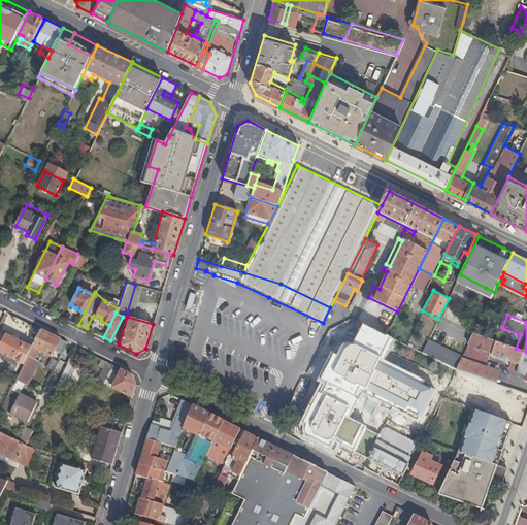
[(391,335),(363,321),(353,341),(343,342),(338,353),(333,351),(318,381),(321,382),(301,420),(302,431),(328,444),(333,433),(365,450),(369,443),(372,434),(359,428),(361,425),(346,417),(360,388),(419,417),(433,388),(421,382),(423,376),(381,357),(391,335)]
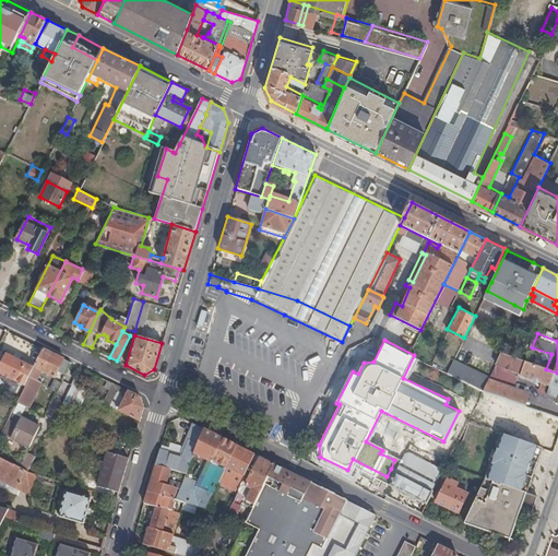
[(70,362),(42,347),(33,367),(26,380),(34,385),(42,370),(54,377),(57,370),(64,374),(70,362)]
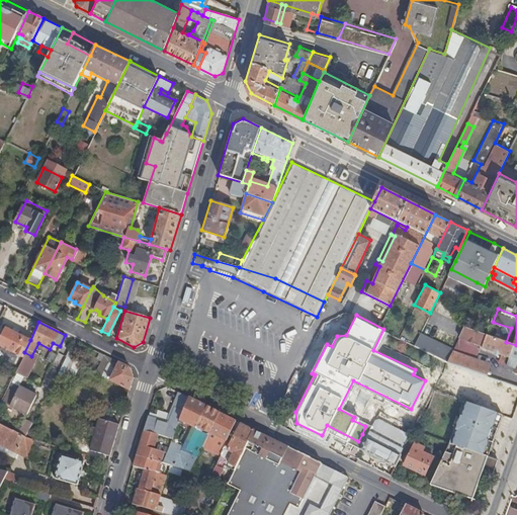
[(24,352),(30,340),(5,327),(0,337),(0,345),(21,356),(24,352)]
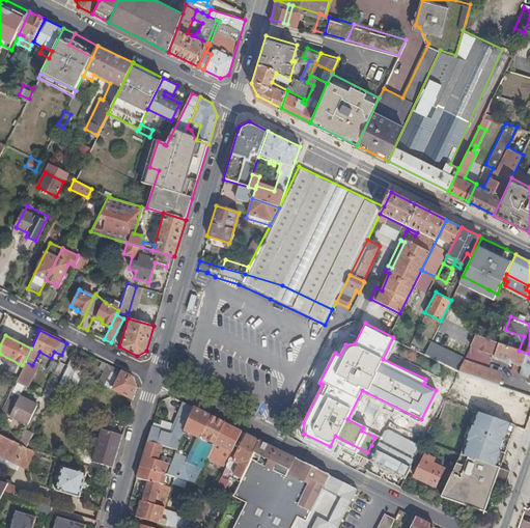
[(529,382),(529,354),(519,351),(475,335),(471,344),(494,353),(497,354),(496,356),(513,363),(522,365),(523,362),(528,363),(527,366),(529,367),(526,376),(525,378),(527,382),(529,382)]
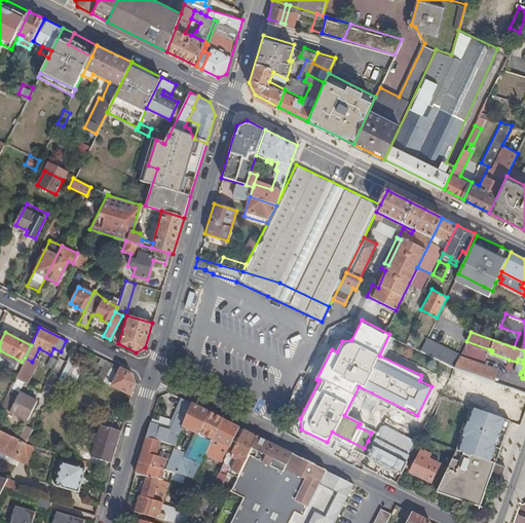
[(426,338),(420,350),(440,361),(453,367),(459,356),(460,353),(426,338)]
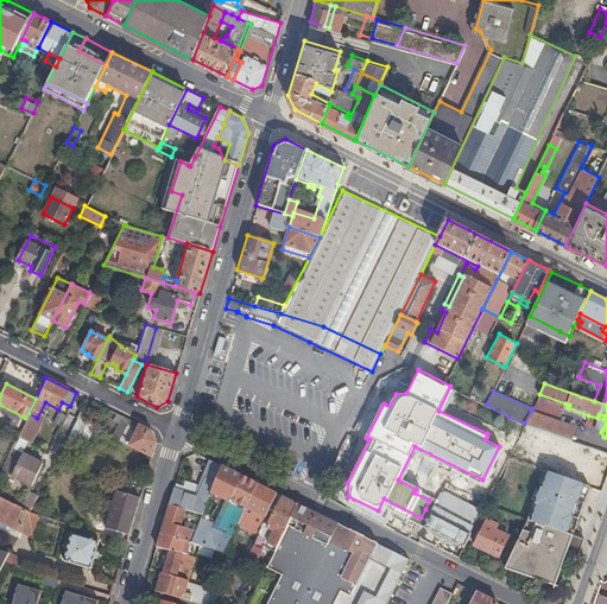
[(532,408),(531,411),(548,417),(560,420),(566,404),(539,394),(532,408)]
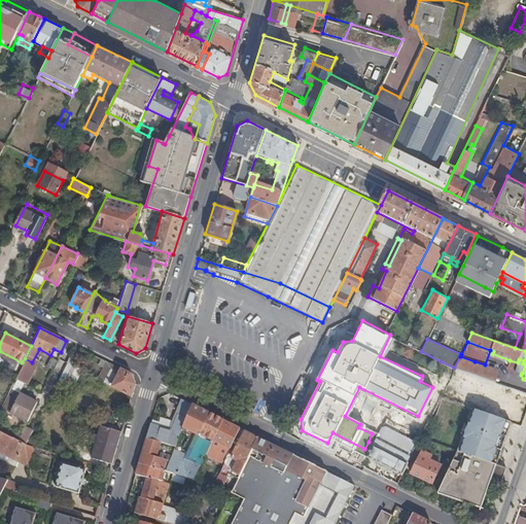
[(51,354),(47,363),(54,367),(58,357),(51,354)]
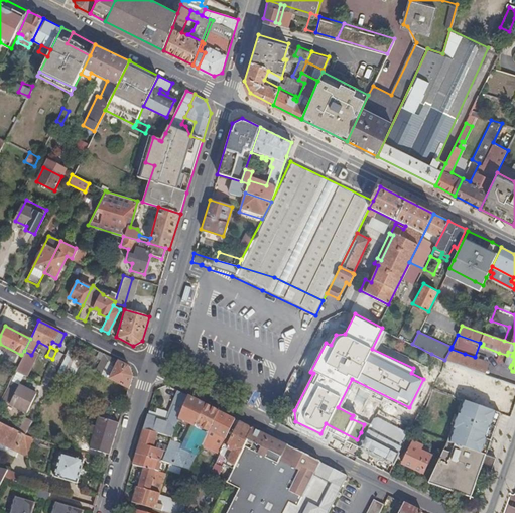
[(451,349),(444,360),(461,366),(465,354),(451,349)]
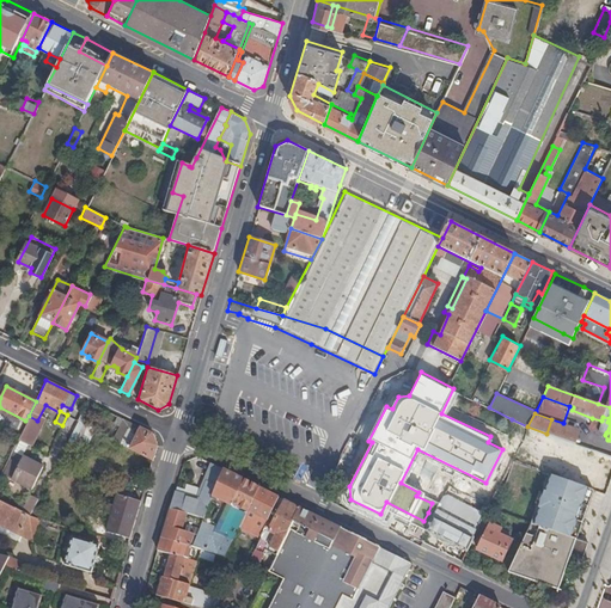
[(37,421),(29,416),(25,421),(18,436),(30,443),(41,422),(37,421)]
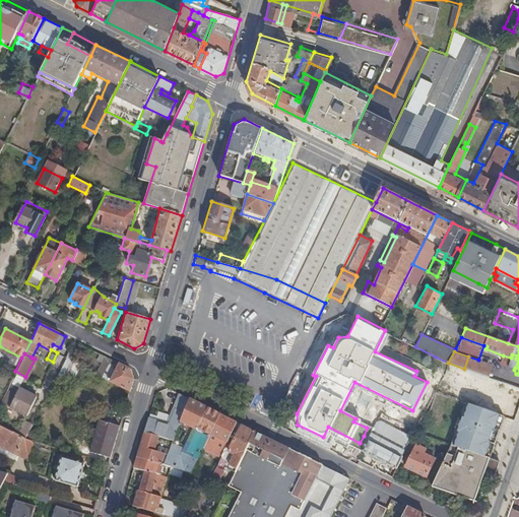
[(109,362),(114,365),(115,362),(99,353),(95,359),(101,362),(102,359),(109,362)]
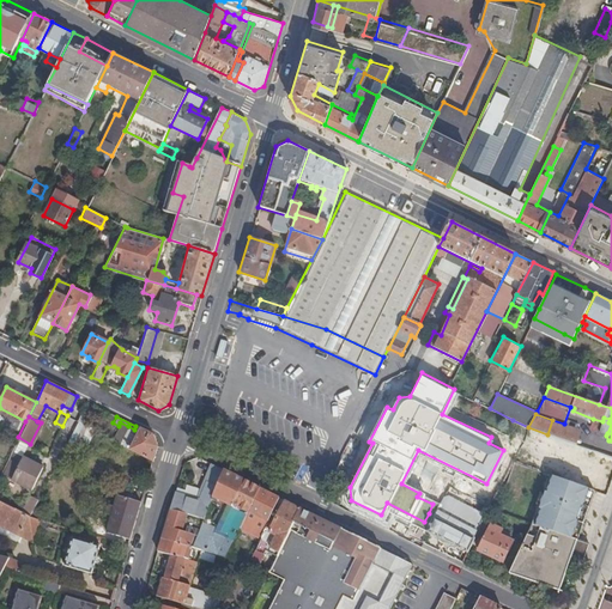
[(593,419),(589,427),(607,433),(611,424),(609,422),(610,419),(604,418),(603,421),(593,419)]
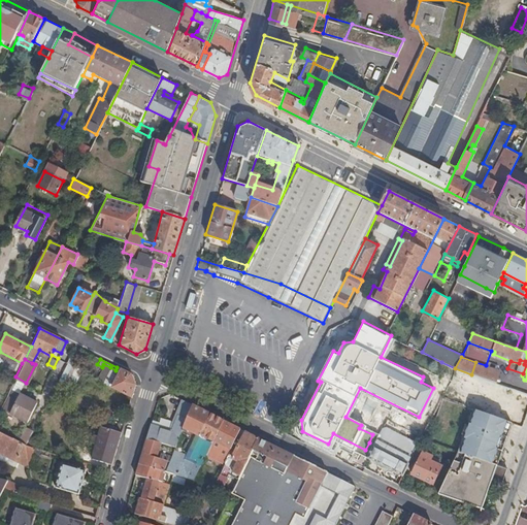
[(471,374),(495,383),(499,370),(486,365),(475,362),(471,374)]
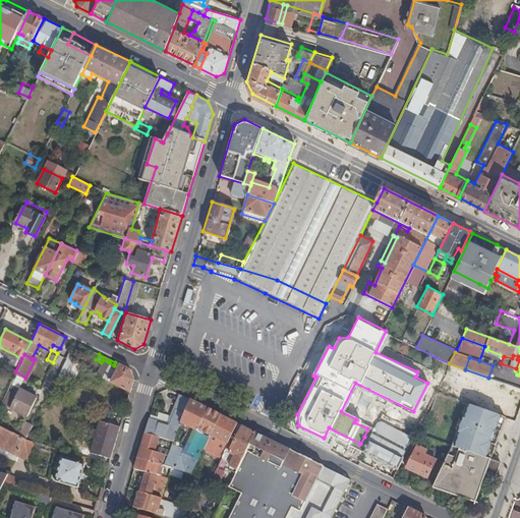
[(65,358),(56,377),(69,382),(77,364),(65,358)]
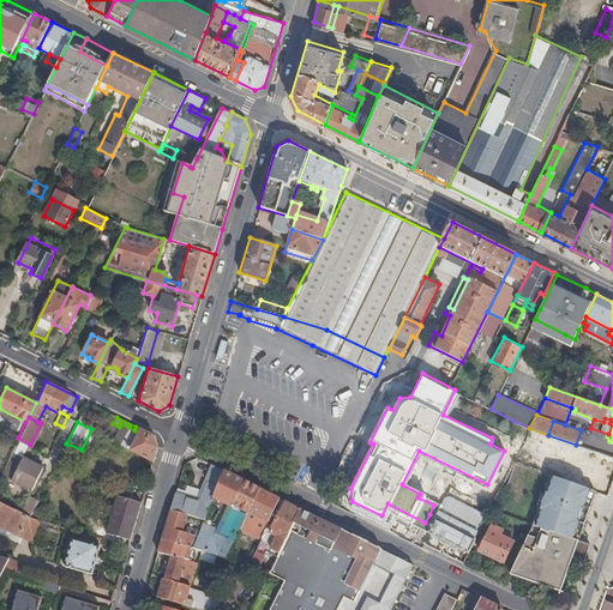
[(119,445),(128,427),(120,423),(119,427),(112,440),(119,445)]
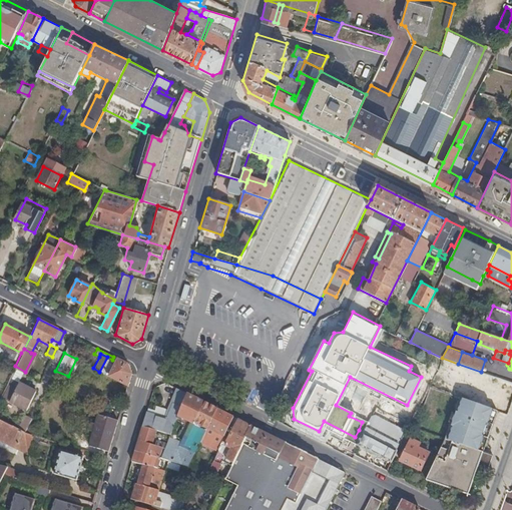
[(125,363),(113,357),(112,360),(107,357),(99,372),(127,386),(131,373),(125,363)]
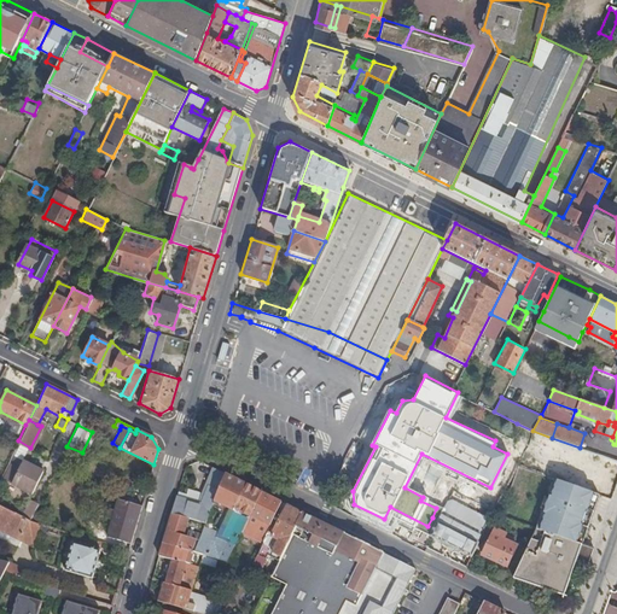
[(22,460),(29,449),(17,443),(0,478),(30,493),(41,469),(22,460)]
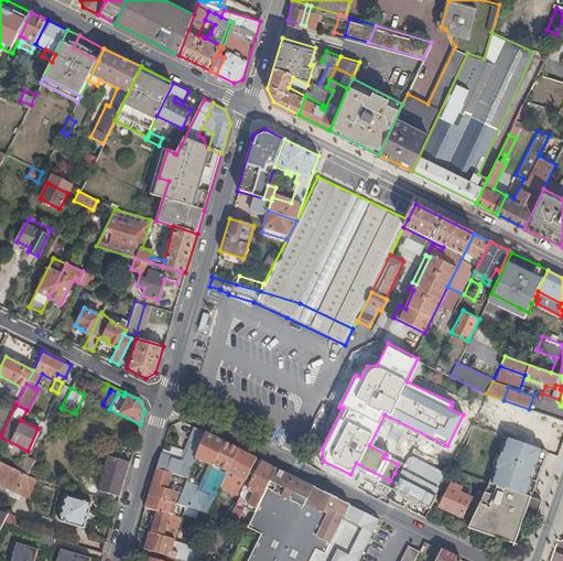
[(205,432),(195,427),(187,448),(187,449),(187,451),(184,461),(159,453),(155,466),(172,472),(182,474),(187,476),(190,471),(193,463),(205,432)]
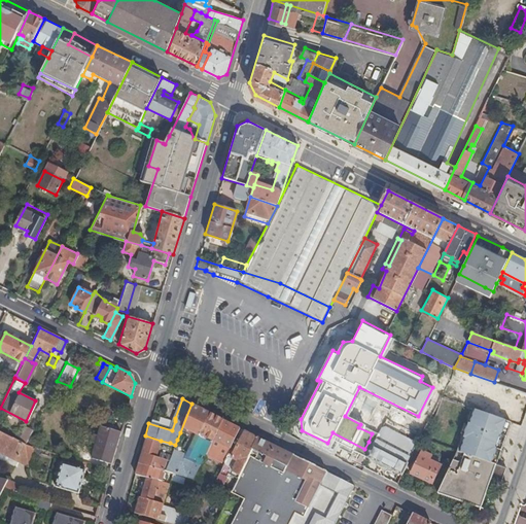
[(222,419),(191,404),(180,432),(182,433),(186,423),(201,430),(191,450),(187,448),(184,454),(188,456),(183,465),(169,460),(165,469),(171,470),(182,475),(193,478),(200,462),(203,455),(222,419)]
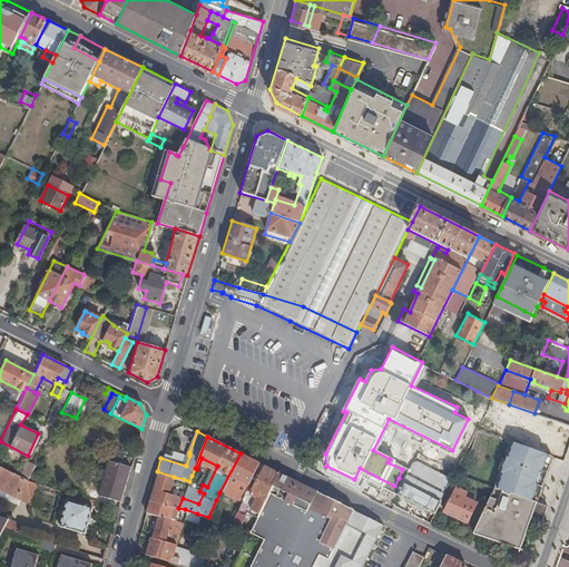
[(537,501),(553,456),(517,442),(502,480),(498,479),(494,487),(537,501)]
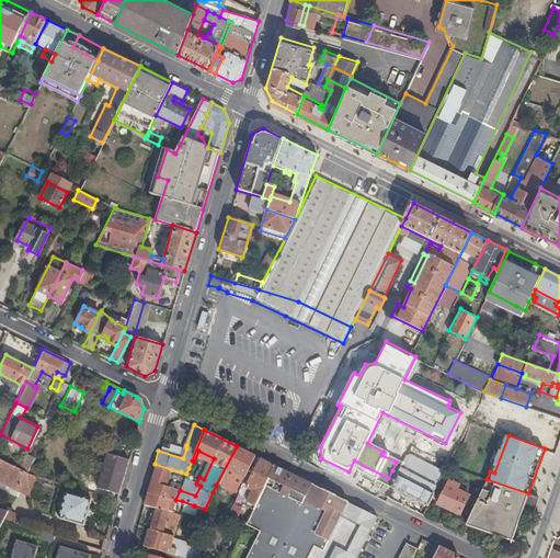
[(160,444),(158,451),(183,458),(186,448),(186,446),(170,442),(169,446),(160,444)]
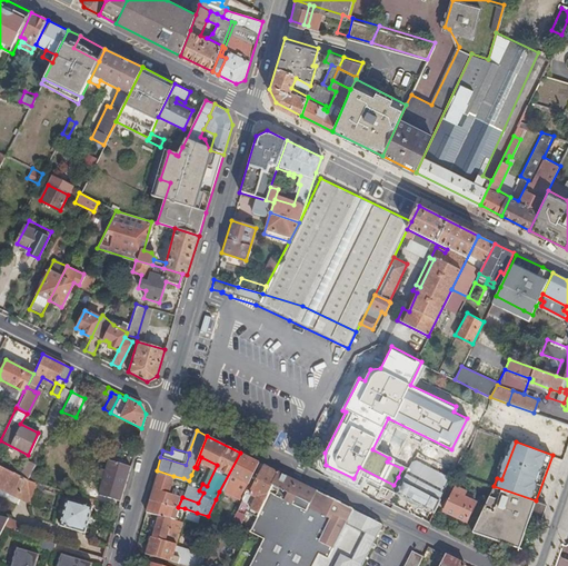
[(252,458),(240,453),(219,492),(229,497),(237,480),(240,482),(252,458)]
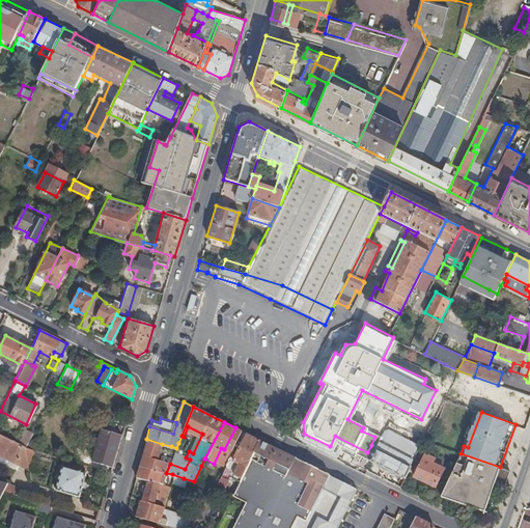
[(24,428),(17,443),(25,447),(30,437),(32,433),(24,428)]
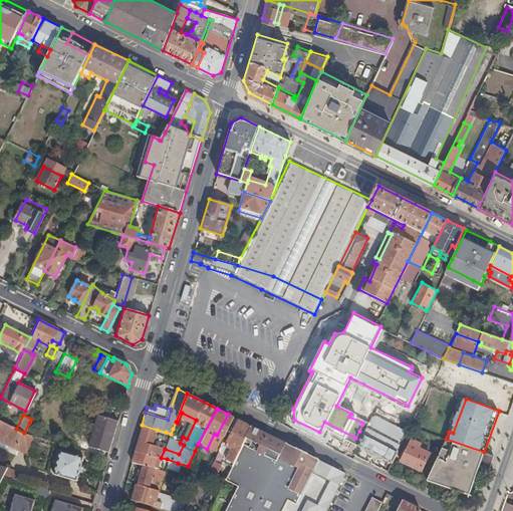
[(107,452),(117,421),(97,415),(87,446),(107,452)]
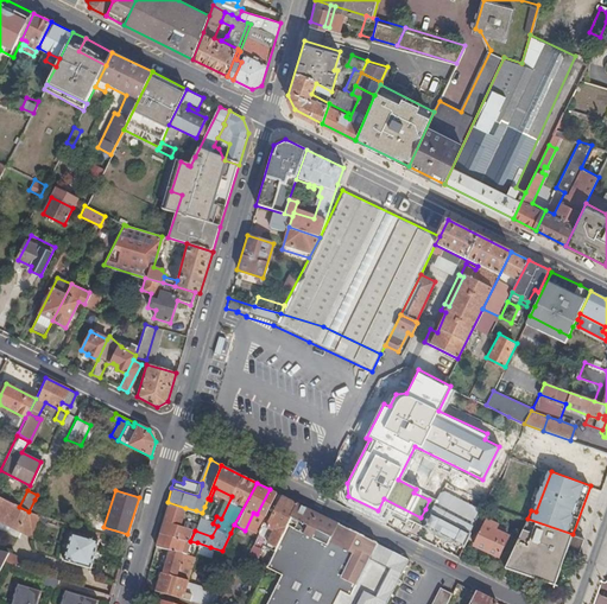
[(461,547),(482,507),(474,502),(473,507),(443,491),(440,493),(429,500),(425,509),(421,517),(422,527),(430,532),(431,531),(450,540),(450,542),(461,547)]
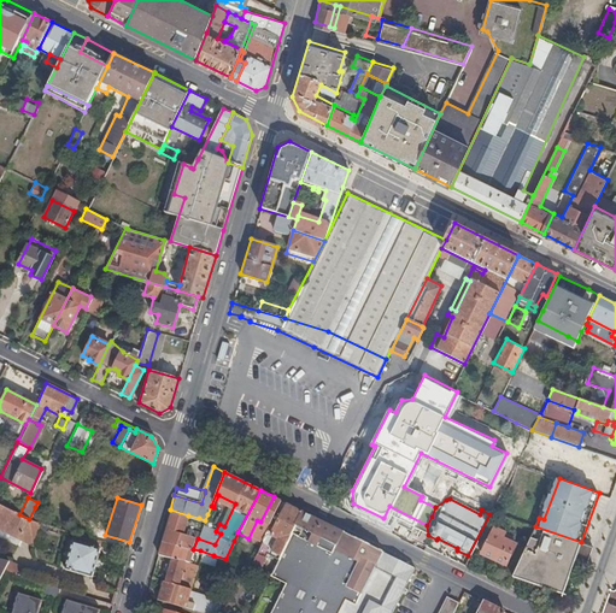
[(300,510),(286,502),(269,535),(276,538),(268,555),(276,559),(283,543),(300,510)]
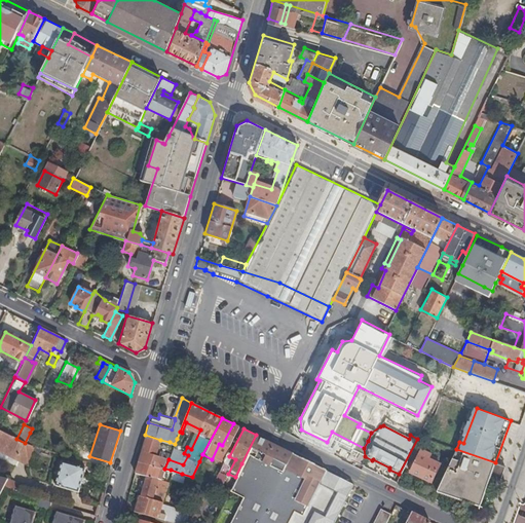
[(16,439),(0,431),(0,452),(15,459),(25,465),(32,451),(35,446),(25,443),(16,439)]
